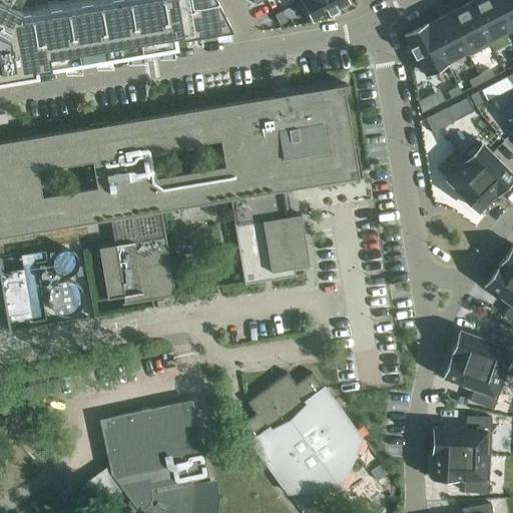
[(0,0),(0,71),(20,68),(48,63),(47,59),(61,57),(77,54),(92,52),(108,49),(122,47),(138,44),(153,41),(169,39),(184,36),(200,34),(215,31),(229,29),(231,28),(216,0),(46,0),(46,1),(26,4),(26,3),(19,4),(19,3),(16,2),(17,0),(0,0)]
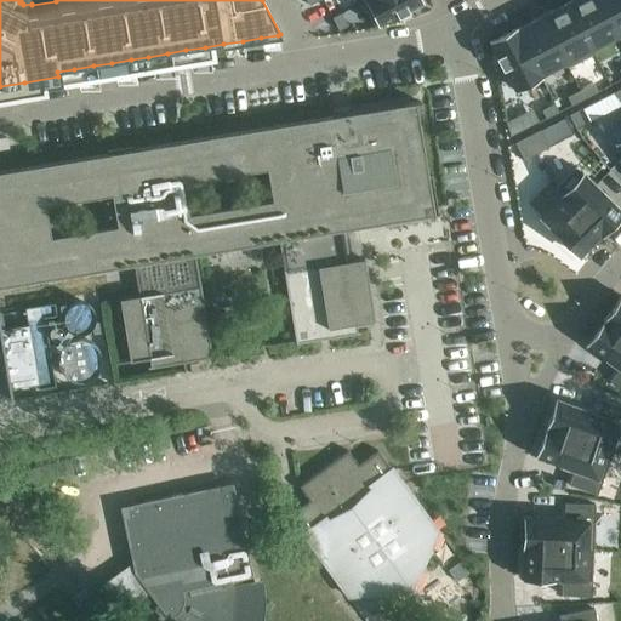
[(363,0),(362,1),(375,27),(380,24),(397,15),(400,13),(408,10),(421,3),(419,0),(363,0)]
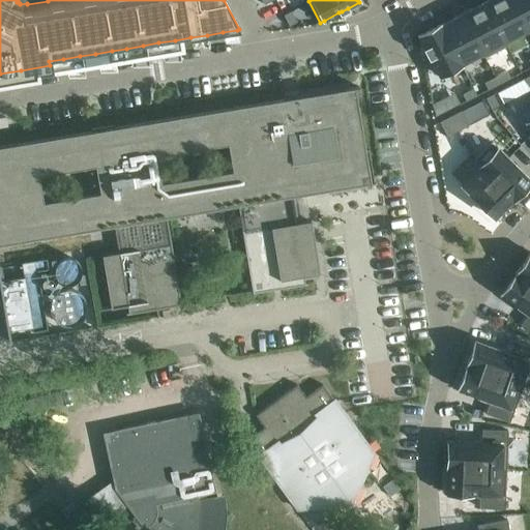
[(510,0),(489,0),(484,2),(504,40),(505,40),(527,29),(510,0)]
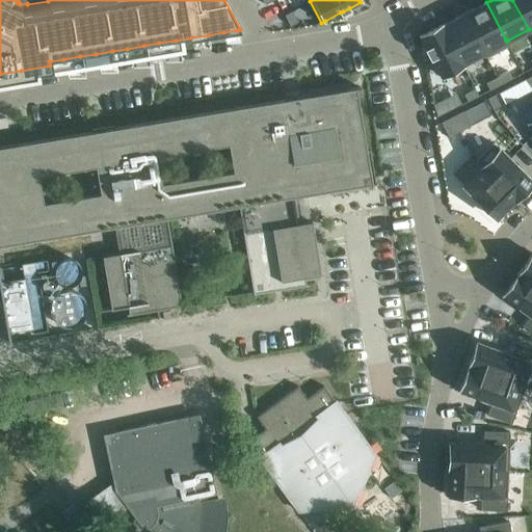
[(531,0),(512,0),(529,29),(531,27),(531,0)]
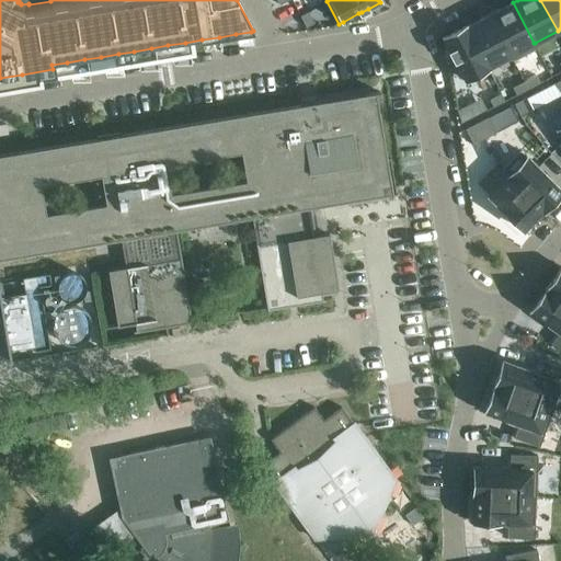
[(513,2),(490,14),(511,56),(510,56),(512,60),(537,47),(535,43),(534,43),(513,2)]
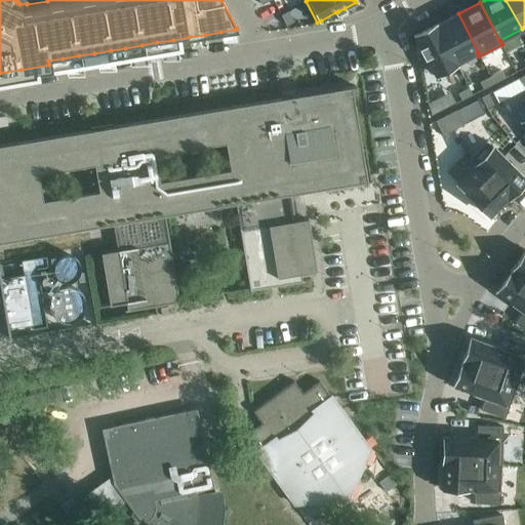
[(288,11),(281,14),(286,26),(293,22),(288,11)]
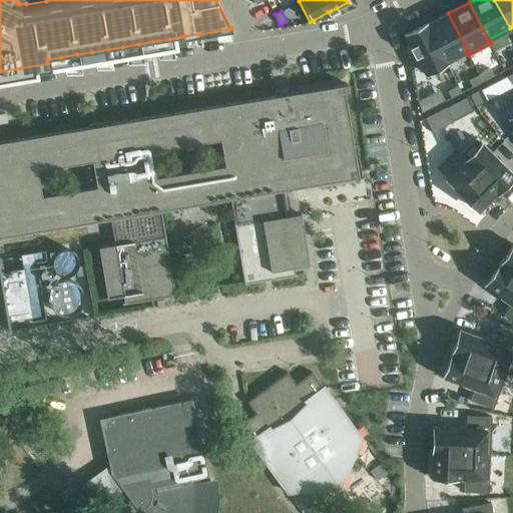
[(427,23),(426,24),(446,62),(466,51),(467,51),(448,13),(427,24),(427,23)]
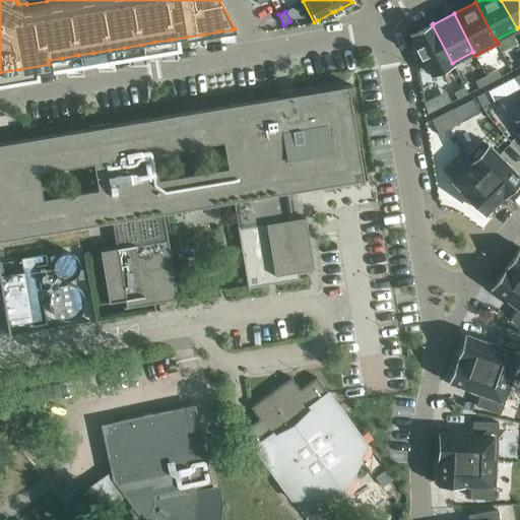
[(432,24),(410,36),(431,74),(452,63),(432,24)]
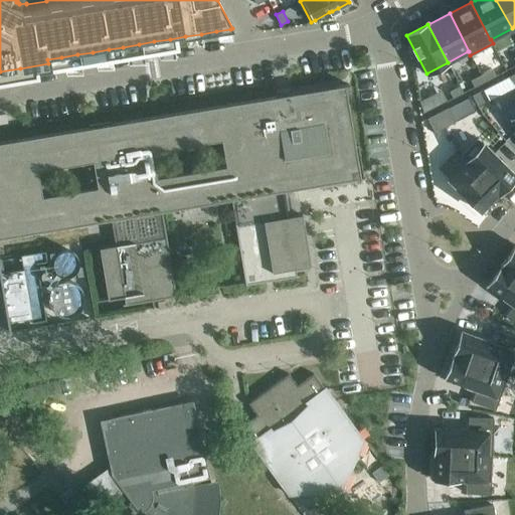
[(492,69),(481,74),(485,81),(496,76),(492,69)]
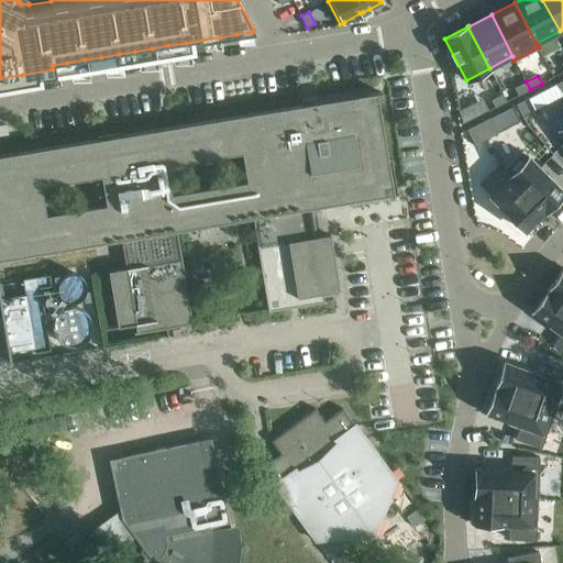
[(526,81),(515,88),(518,96),(530,89),(526,81)]
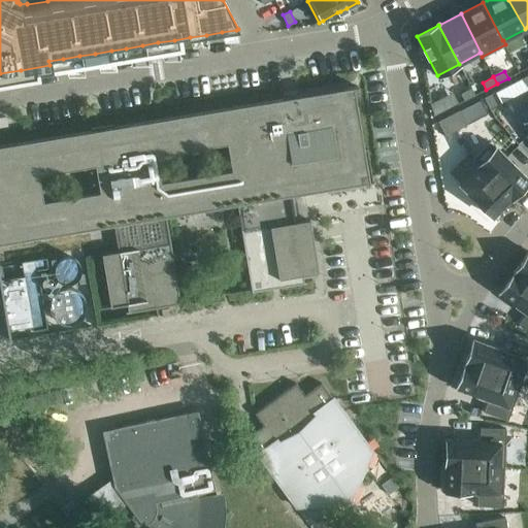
[(91,131),(0,145),(0,243),(113,225),(118,252),(102,255),(110,307),(127,304),(129,311),(126,311),(126,314),(180,304),(179,298),(166,216),(237,204),(251,286),(252,292),(306,283),(306,282),(303,283),(302,275),(319,272),(309,220),(297,222),(292,195),(351,186),(365,183),(350,92),(353,91),(352,88),(340,90),(283,99),(113,127),(113,125),(91,129),(91,131)]
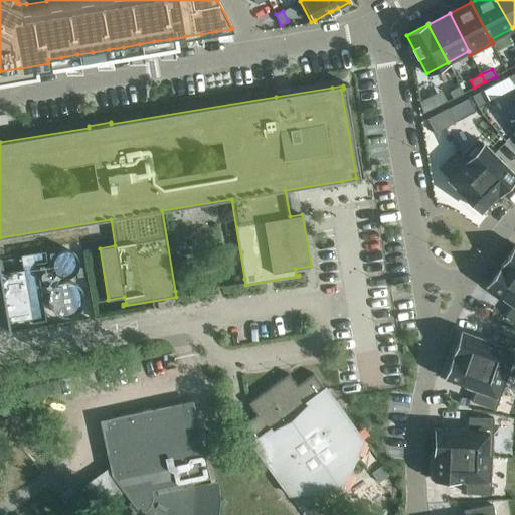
[(460,86),(449,92),(453,99),(464,93),(460,86)]
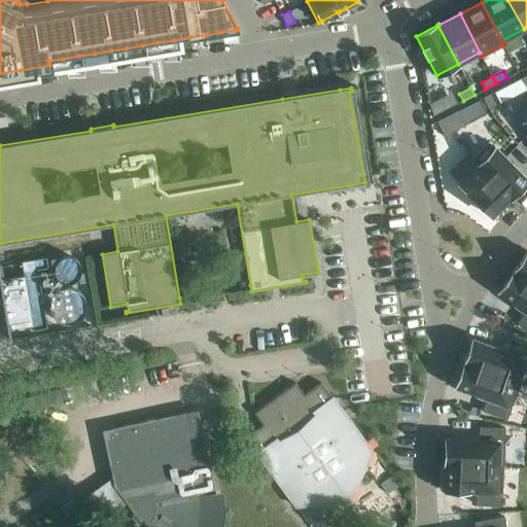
[(490,94),(483,97),(489,108),(496,104),(490,94)]
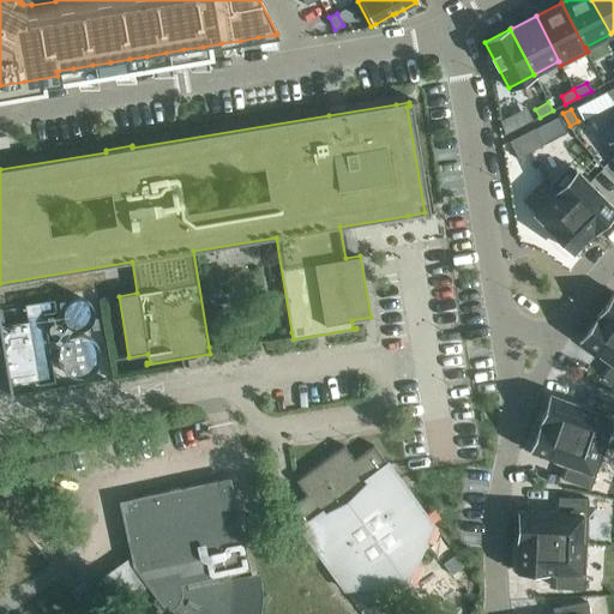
[(535,128),(522,134),(530,151),(543,145),(535,128)]
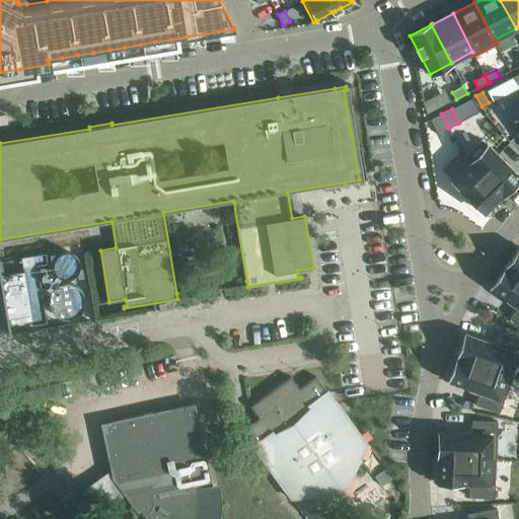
[(441,114),(430,120),(438,134),(448,128),(441,114)]
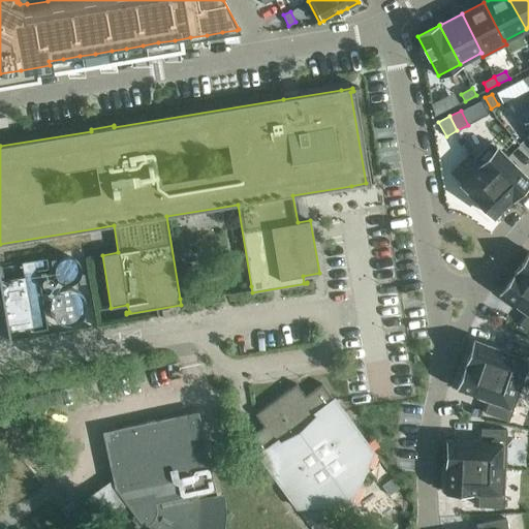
[(491,143),(473,160),(479,166),(511,198),(528,181),(528,179),(497,148),(491,143)]
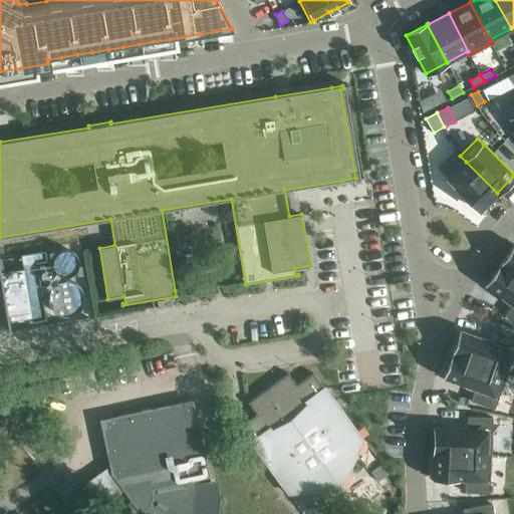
[(466,162),(448,180),(461,192),(461,193),(479,211),(496,194),(497,193),(466,162)]
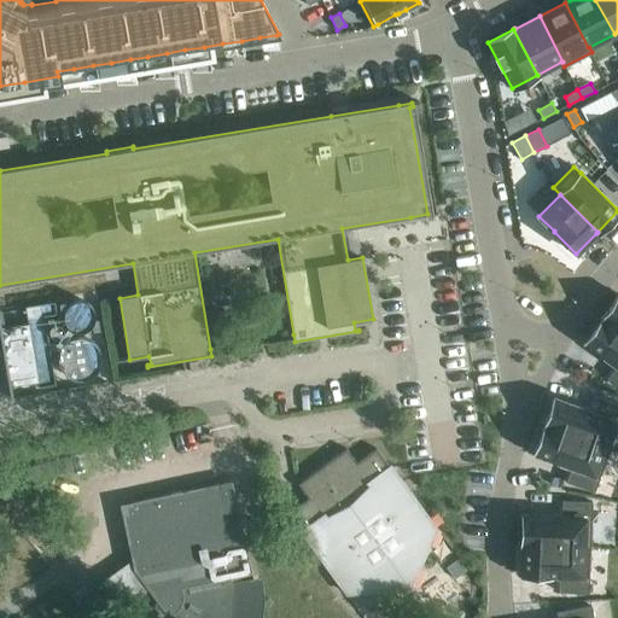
[(617,295),(601,319),(617,331),(617,295)]
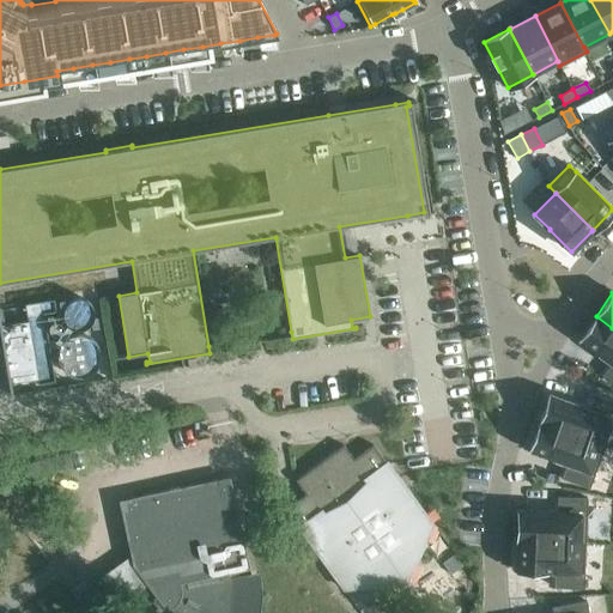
[(53,298),(24,303),(26,316),(43,313),(55,311),(53,298)]
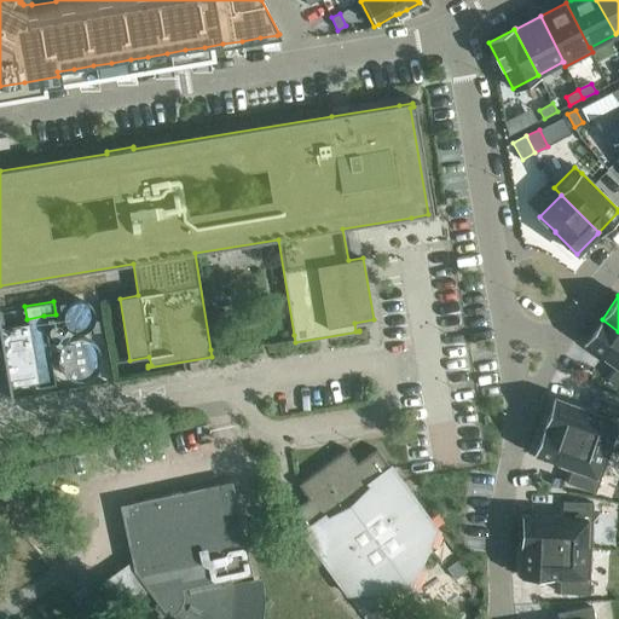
[(0,339),(7,386),(10,386),(11,386),(38,381),(39,387),(55,385),(44,316),(27,319),(27,322),(1,327),(1,325),(0,324),(0,339)]
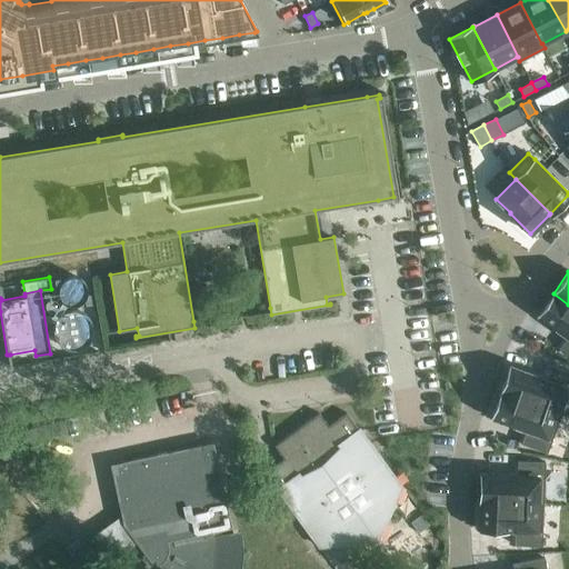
[(553,295),(538,316),(555,329),(567,338),(559,349),(568,356),(568,305),(553,293),(552,295),(553,295)]
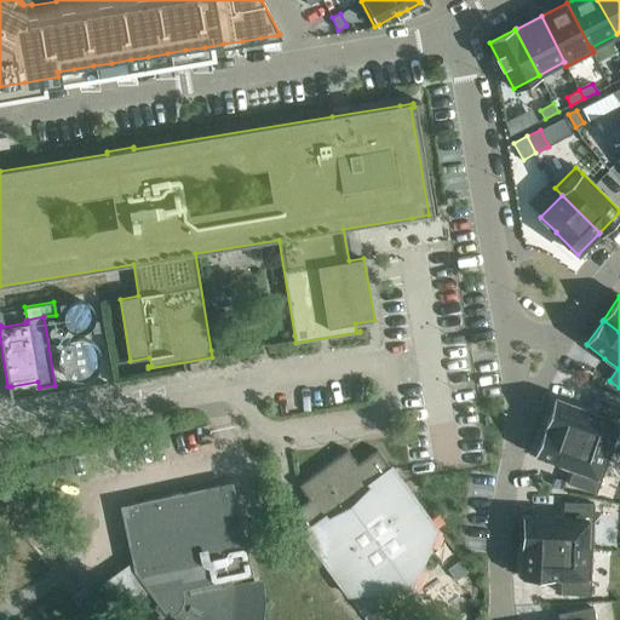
[(555,399),(545,428),(612,451),(619,425),(619,405),(598,397),(593,412),(578,406),(578,407),(555,399)]
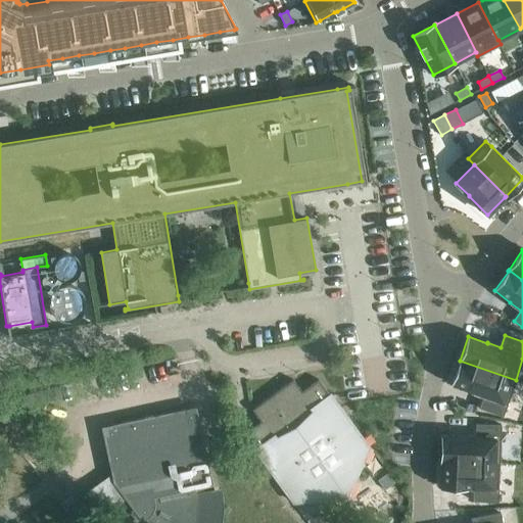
[(460,362),(452,384),(470,391),(483,396),(479,408),(503,417),(516,380),(460,361),(460,362)]
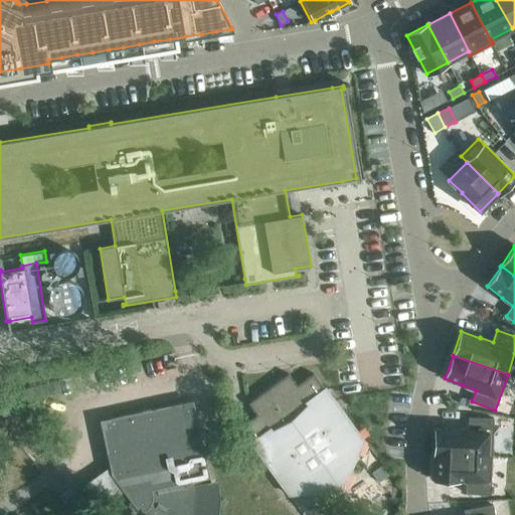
[(348,473),(346,470),(346,469),(346,468),(347,468),(359,459),(359,458),(359,457),(357,454),(363,440),(356,431),(355,432),(330,396),(329,394),(331,388),(325,389),(313,373),(297,385),(289,373),(248,403),(256,414),(240,426),(251,443),(249,449),(255,448),(283,484),(282,485),(288,494),(303,493),(306,496),(306,497),(307,497),(308,496),(320,487),(321,487),(322,488),(324,490),(340,489),(342,490),(343,490),(341,488),(348,473)]
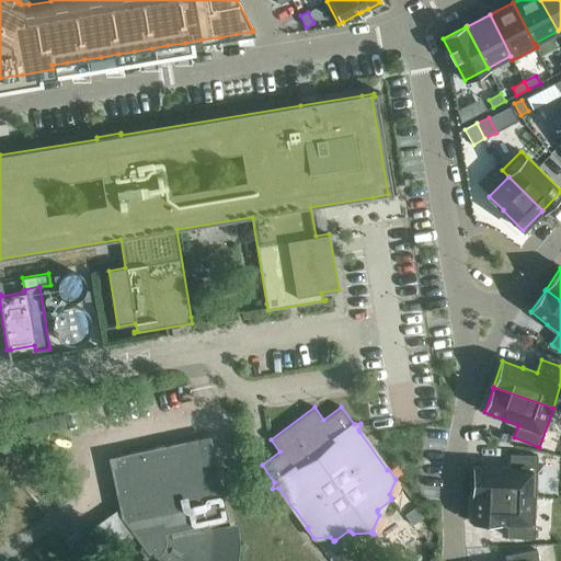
[(21,437),(20,438),(30,453),(43,443),(42,443),(37,421),(25,424),(25,425),(21,437)]
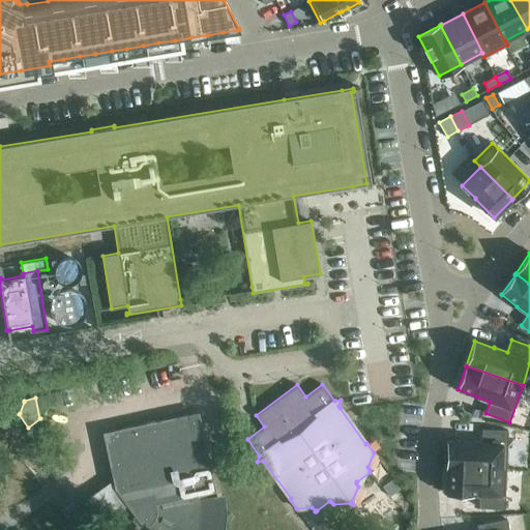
[(215,529),(217,524),(218,517),(218,512),(218,507),(217,503),(216,498),(210,467),(200,469),(188,414),(113,431),(125,488),(150,523),(147,525),(150,529),(215,529)]
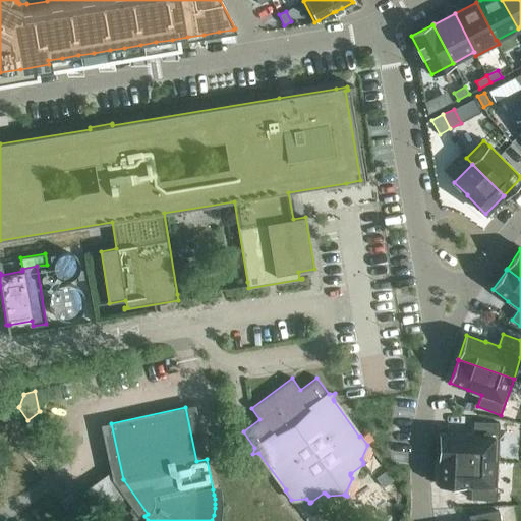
[(440,433),(439,459),(498,461),(499,423),(473,422),(473,435),(440,433)]
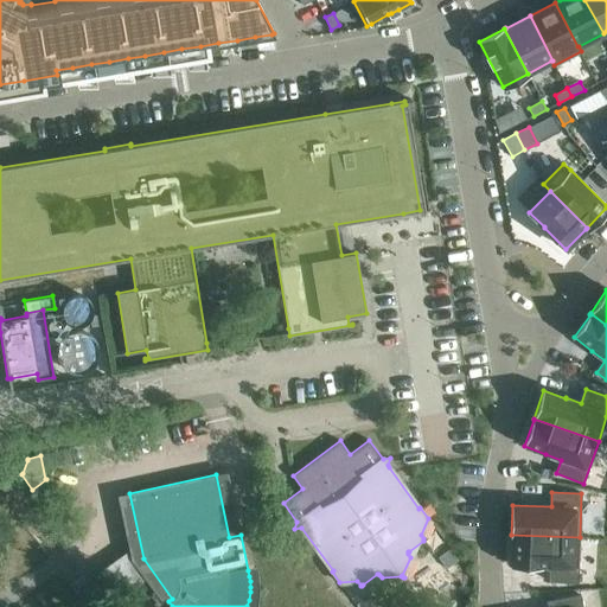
[(511,543),(510,558),(511,558),(510,564),(549,566),(548,581),(579,582),(580,537),(511,535),(511,536),(511,543)]
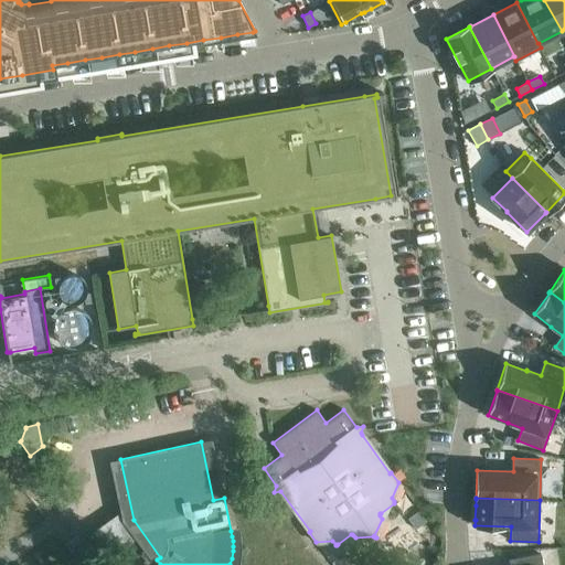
[(406,518),(417,532),(425,525),(415,511),(406,518)]
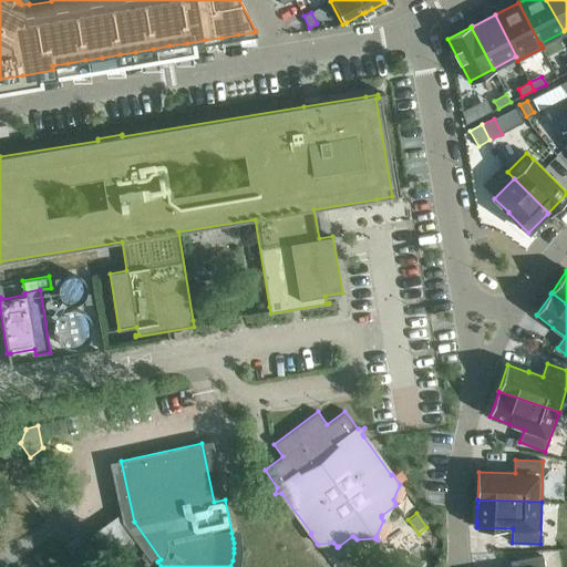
[(511,566),(544,566),(543,556),(509,562),(511,566)]
